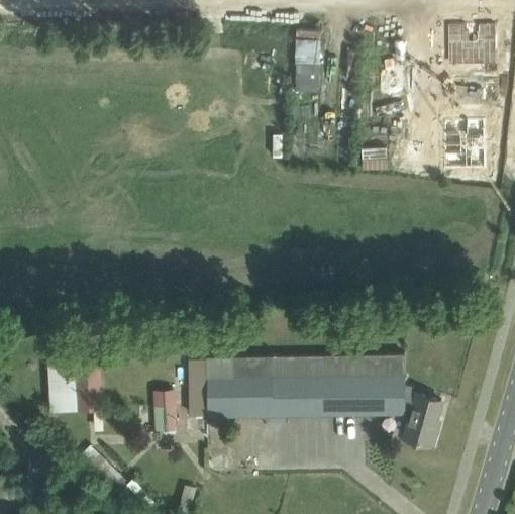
[(497,65),(498,24),(449,23),(448,64),(497,65)]
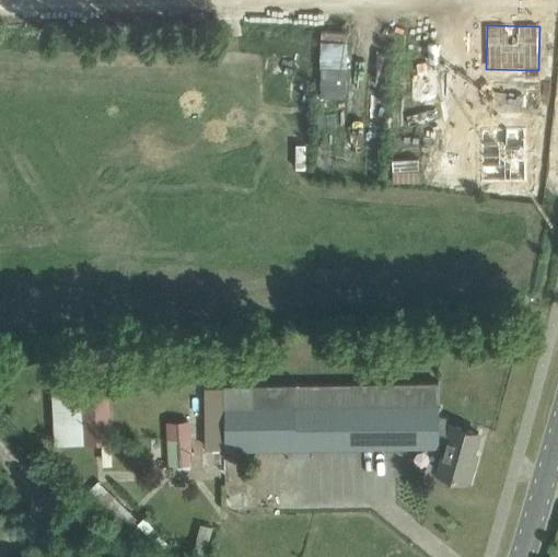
[(318,77),(346,77),(345,41),(350,41),(350,34),(320,34),(318,77)]
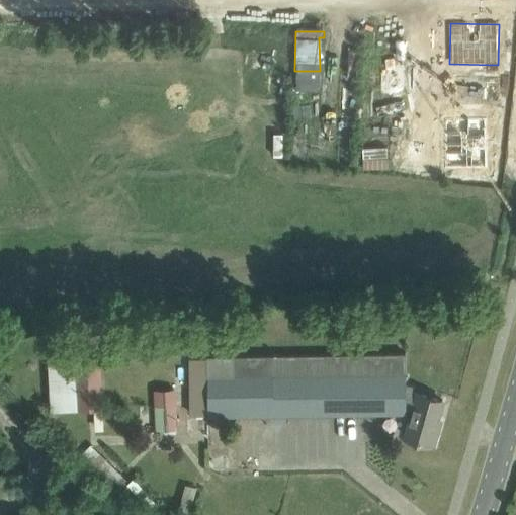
[(488,120),(447,120),(446,169),(487,169),(488,120)]
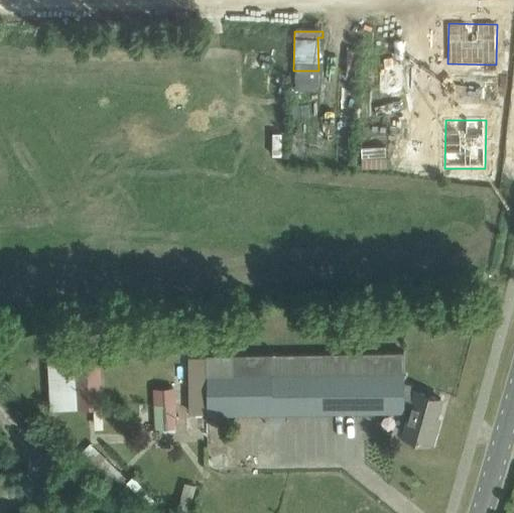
[(207,416),(270,415),(403,413),(403,411),(410,412),(402,437),(429,445),(434,427),(431,427),(439,401),(410,393),(412,388),(403,386),(402,354),(382,355),(206,358),(206,360),(187,360),(187,415),(207,415),(207,416)]
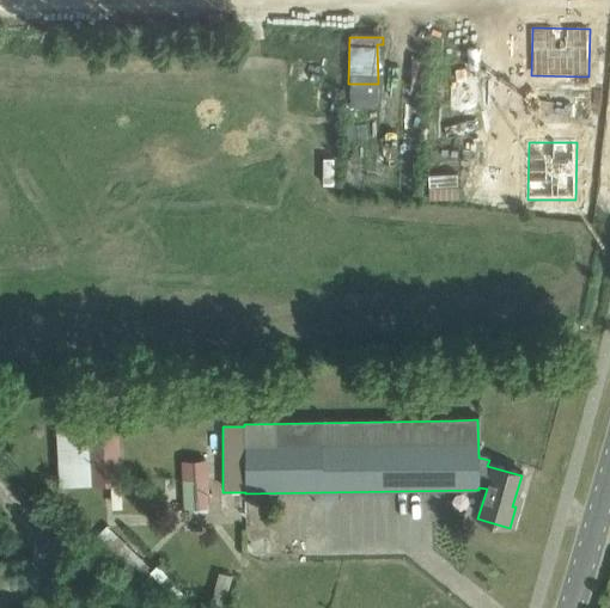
[(116,479),(115,431),(92,431),(92,436),(65,436),(65,480),(116,479)]
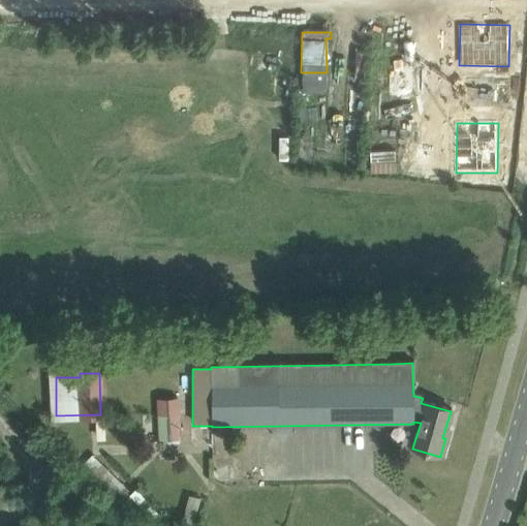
[(158,441),(180,440),(178,399),(156,401),(158,441)]
